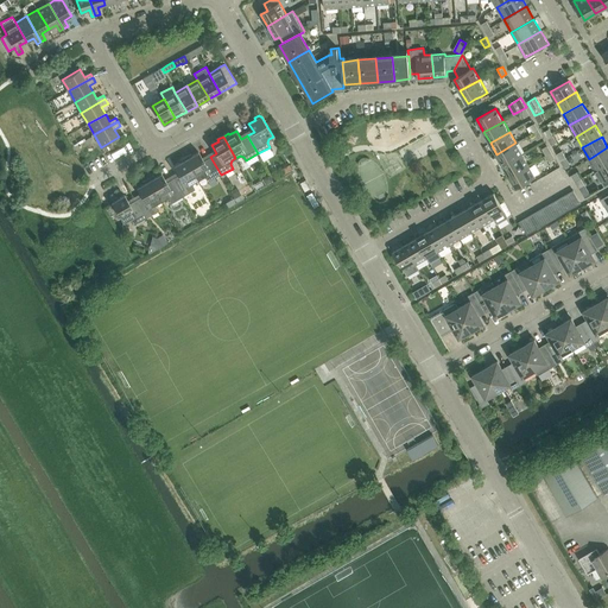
[(515,143),(496,154),(502,165),(523,154),(515,143)]
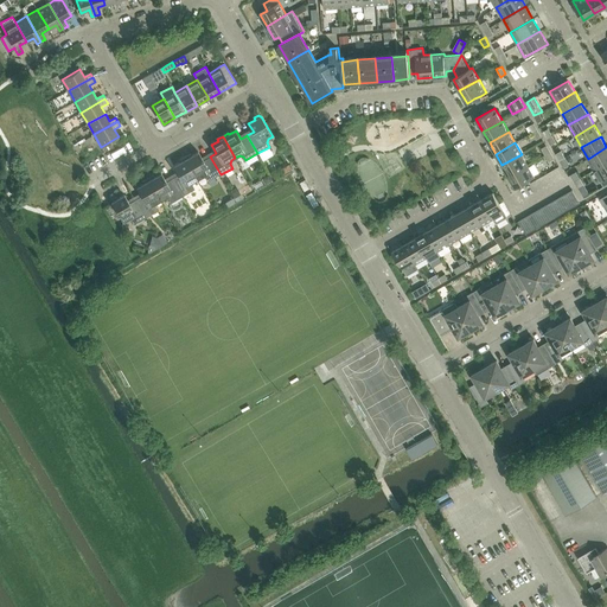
[(594,170),(606,161),(606,147),(588,159),(594,170)]
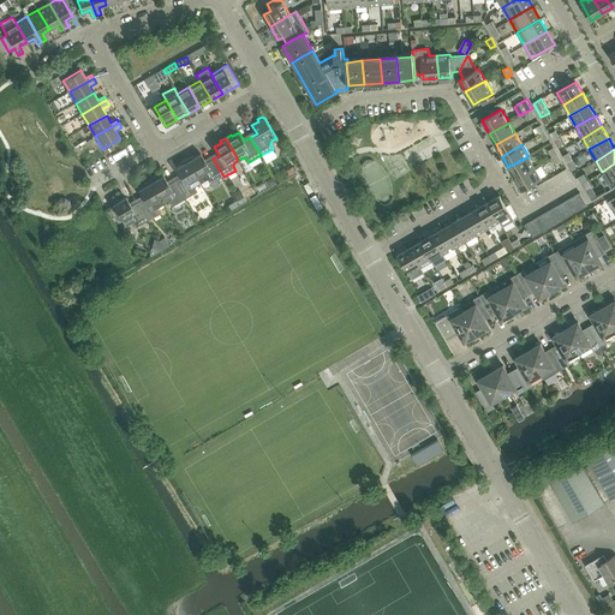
[(224,177),(213,159),(207,162),(202,154),(195,157),(193,156),(187,160),(201,181),(206,179),(209,180),(212,184),(224,177)]
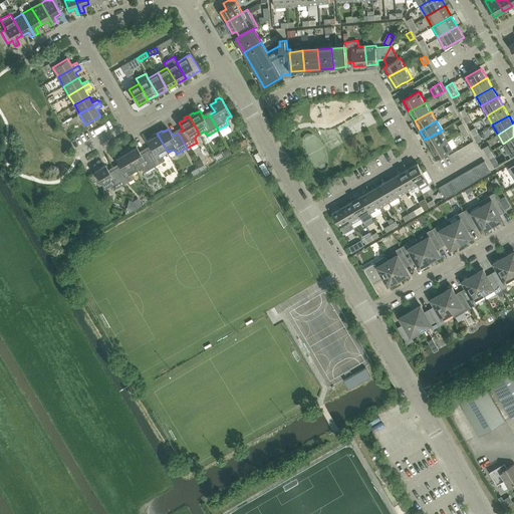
[(442,131),(425,140),(431,149),(447,140),(442,131)]
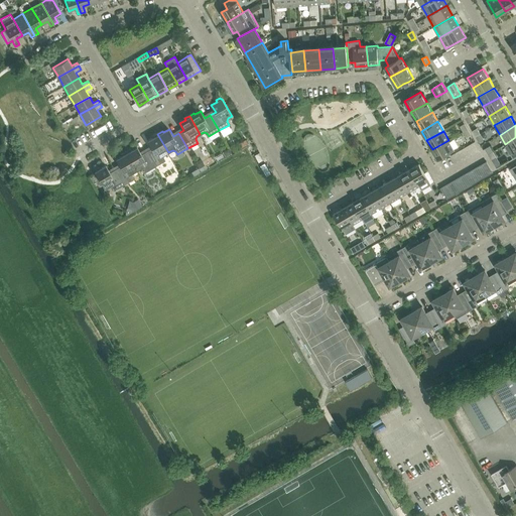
[(165,154),(168,152),(157,134),(153,136),(153,138),(148,141),(152,148),(147,151),(156,166),(166,161),(164,157),(165,154)]
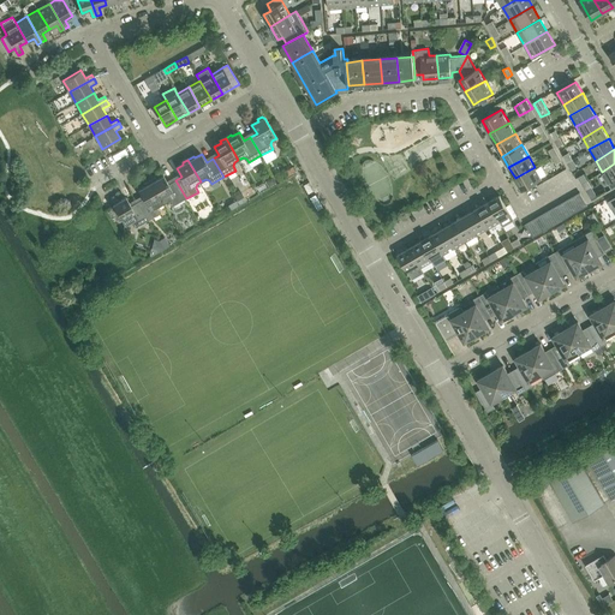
[(614,163),(602,172),(611,189),(614,186),(614,163)]
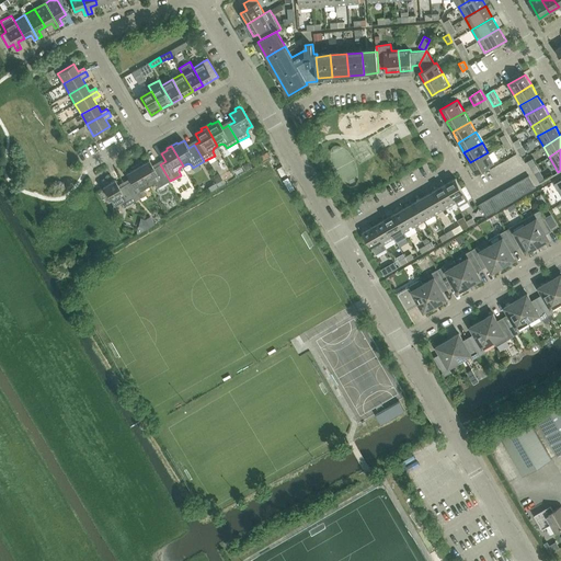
[(488,152),(470,162),(477,173),(494,163),(493,162),(499,159),(494,151),(489,155),(488,152)]
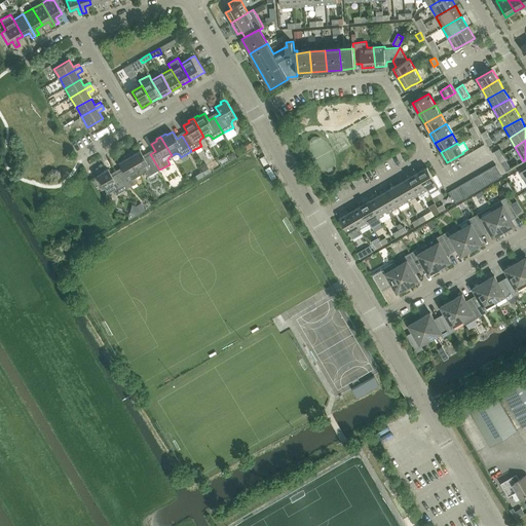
[(159,170),(150,154),(145,157),(140,150),(135,153),(134,152),(128,155),(140,174),(143,172),(147,173),(148,176),(159,170)]
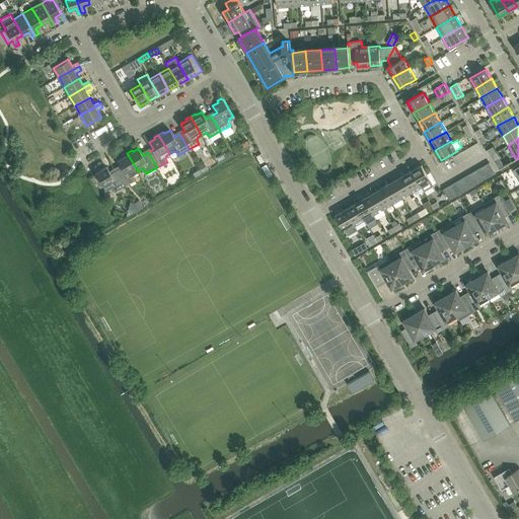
[(134,173),(138,171),(127,153),(122,155),(123,157),(118,160),(122,167),(117,170),(125,186),(135,180),(133,176),(134,173)]
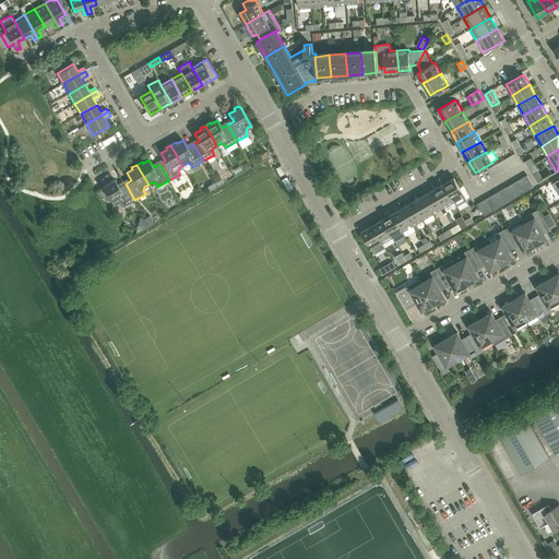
[(212,177),(215,182),(217,187),(224,183),(218,174),(212,177)]
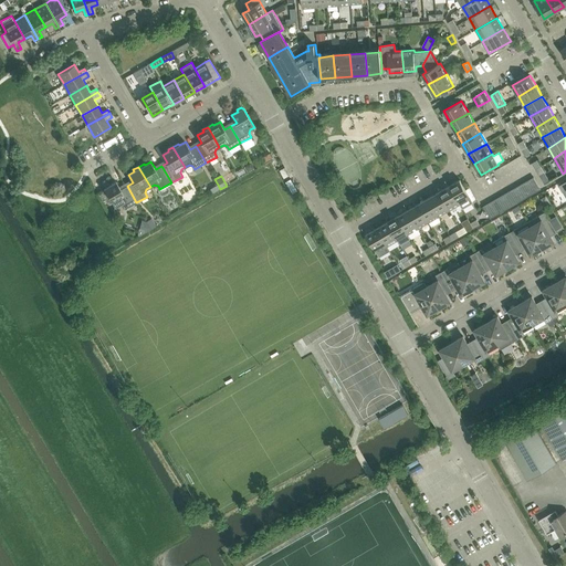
[(527,180),(534,192),(541,189),(534,177),(527,180)]
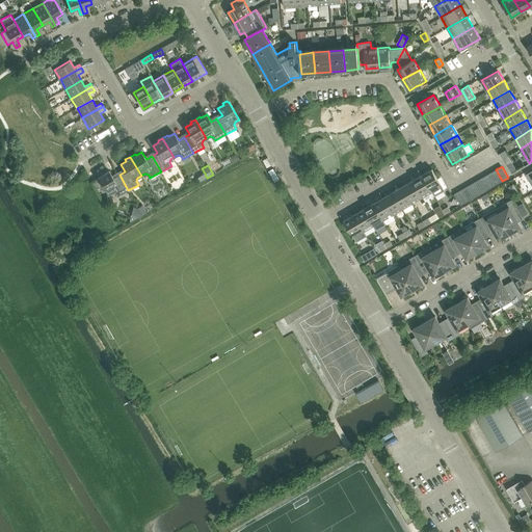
[(432,168),(423,175),(432,191),(435,195),(445,190),(443,185),(432,168)]
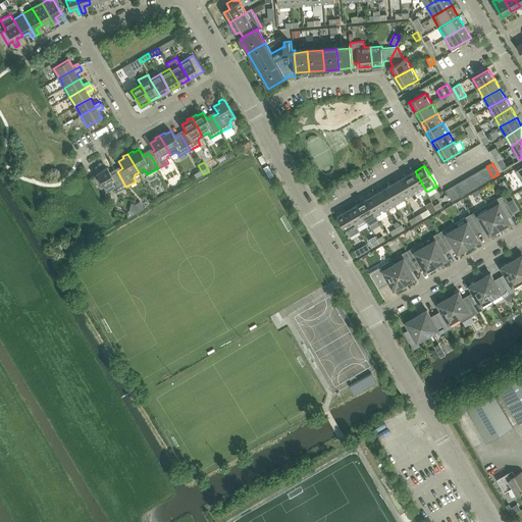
[(486,180),(492,177),(486,166),(480,170),(486,180)]
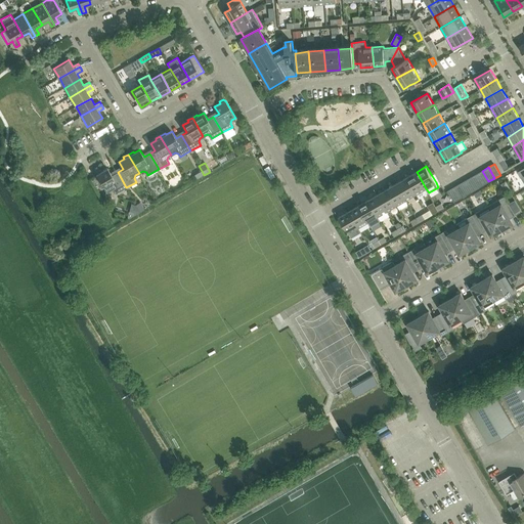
[(126,187),(118,172),(112,175),(107,168),(102,171),(101,170),(96,172),(97,174),(96,174),(106,191),(111,189),(114,190),(116,193),(126,187)]
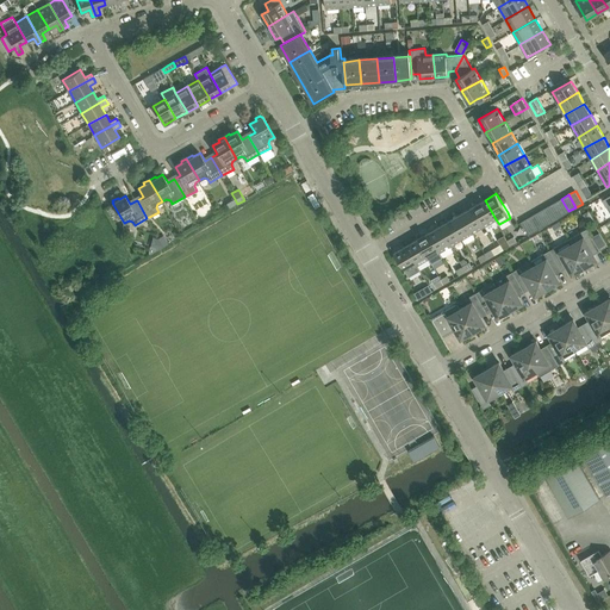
[(562,216),(568,211),(561,199),(555,203),(562,216)]
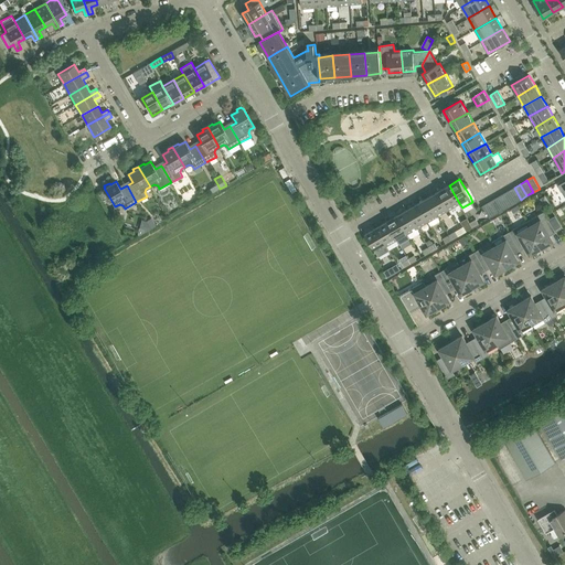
[(449,185),(438,191),(449,209),(459,203),(449,185)]
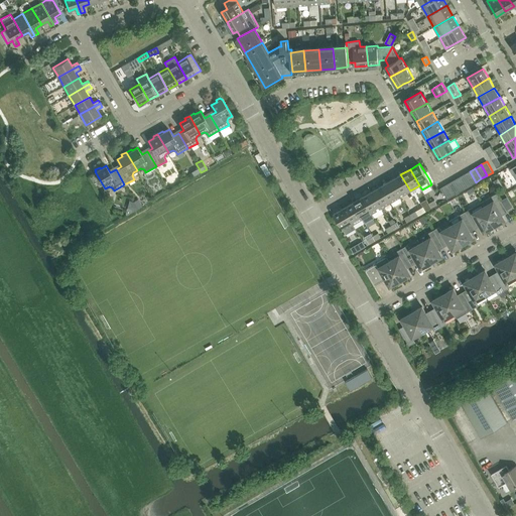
[(470,185),(476,182),(470,171),(464,174),(470,185)]
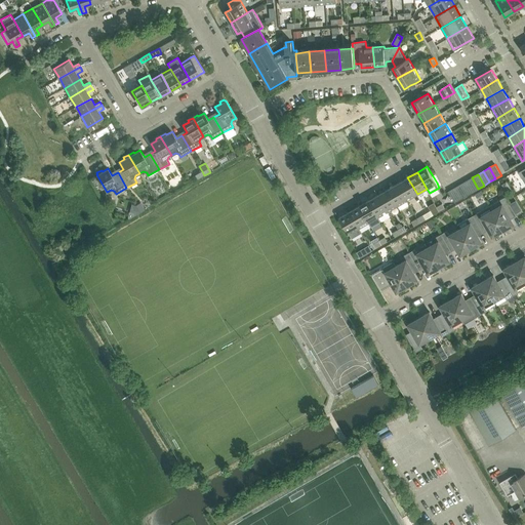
[(407,177),(398,184),(408,200),(417,194),(407,177)]
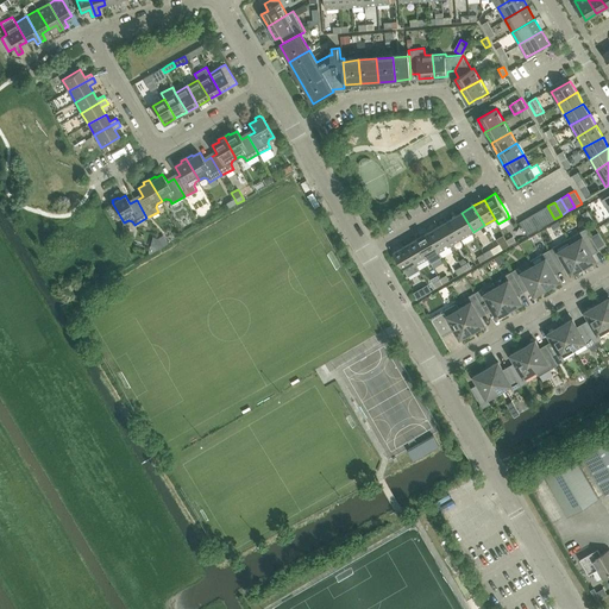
[(548,223),(554,219),(547,206),(540,209),(548,223)]
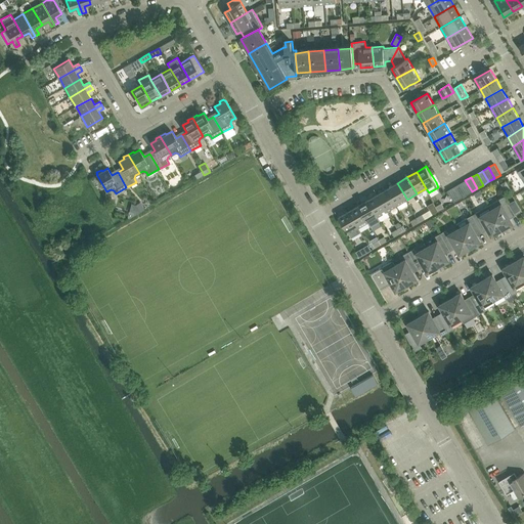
[(466,194),(472,191),(465,180),(460,184),(466,194)]
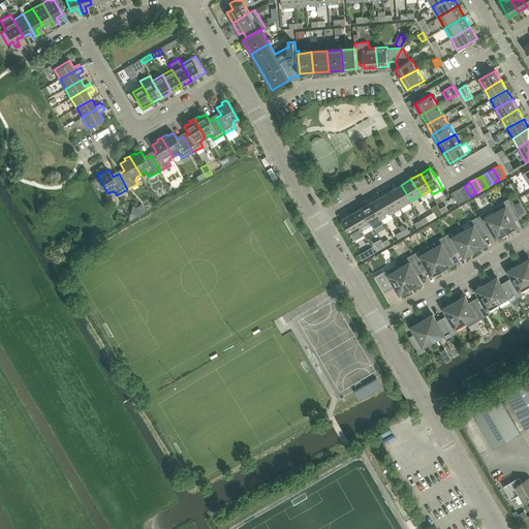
[(401,185),(392,190),(401,207),(411,201),(401,185)]
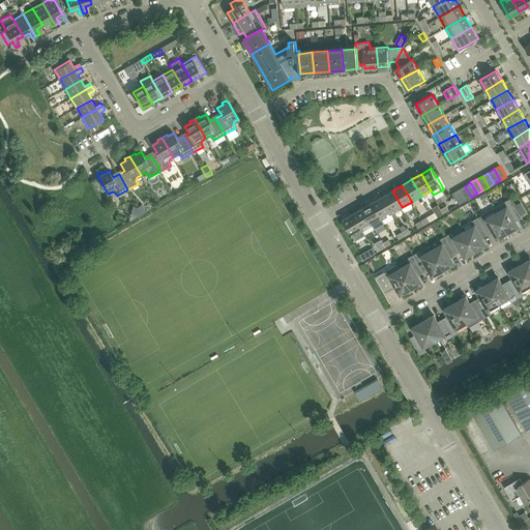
[(465,201),(471,197),(465,186),(459,189),(465,201)]
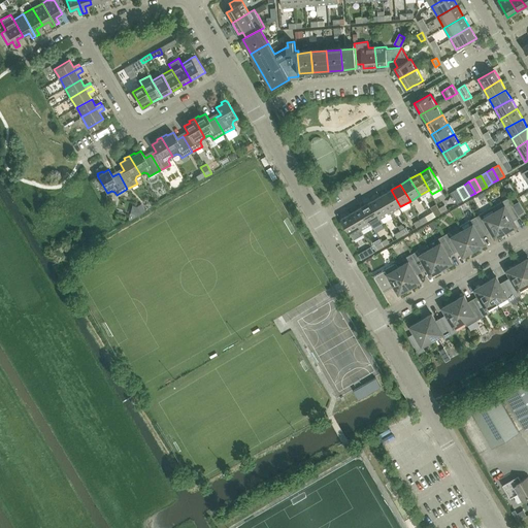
[(458,203),(463,200),(457,189),(451,192),(458,203)]
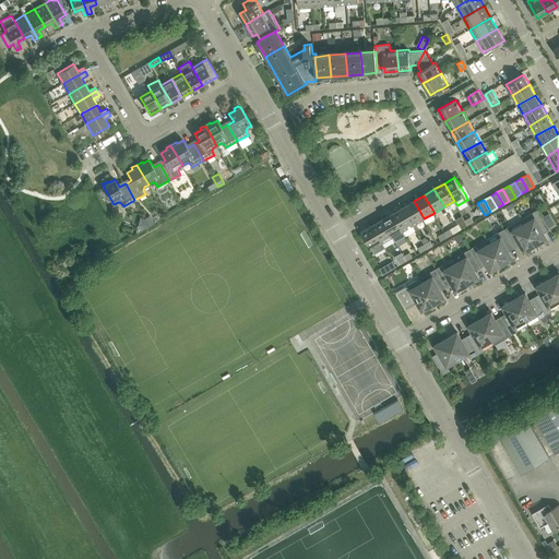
[(414,201),(403,206),(414,225),(424,218),(414,201)]
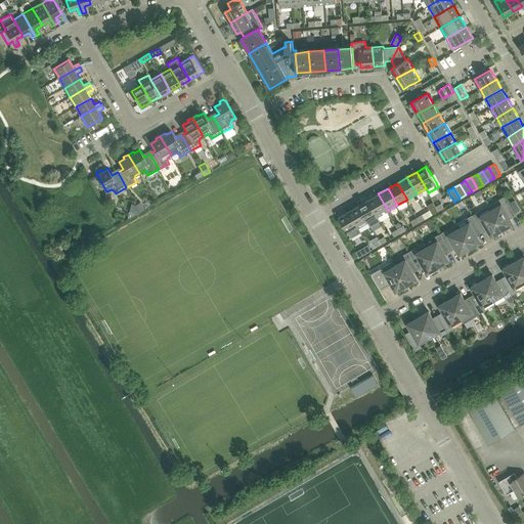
[(378,193),(368,200),(379,216),(388,211),(378,193)]
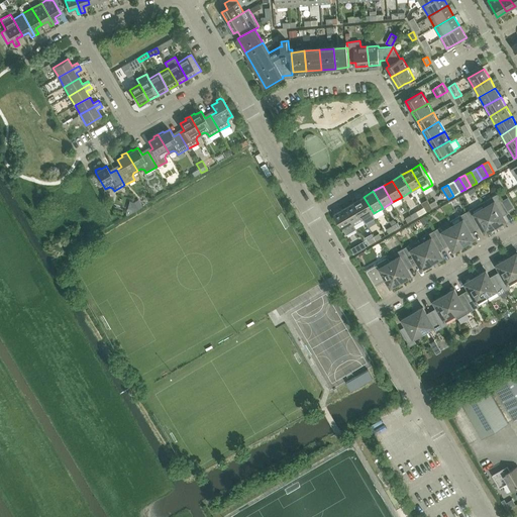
[(498,193),(482,202),(485,207),(496,226),(506,220),(504,215),(509,212),(508,210),(502,200),(498,193)]
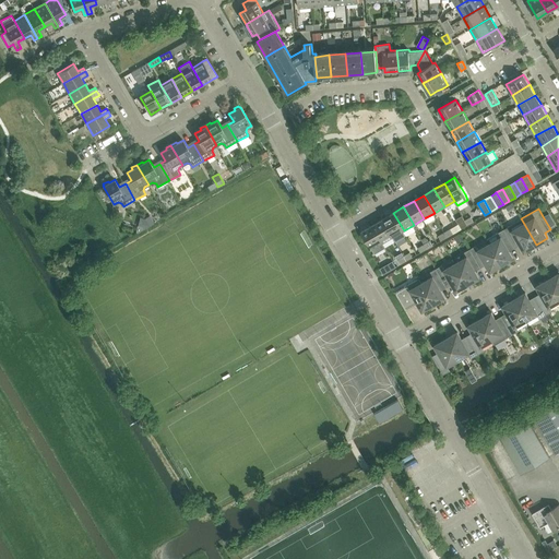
[(393,213),(383,218),(393,237),(396,241),(406,235),(404,230),(393,213)]
